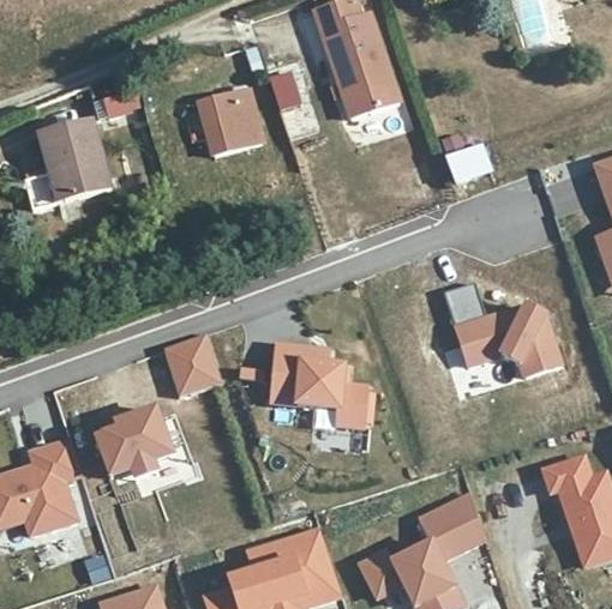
[(337,0),(318,6),(349,116),(400,102),(373,10),(365,13),(360,0),(337,0)]
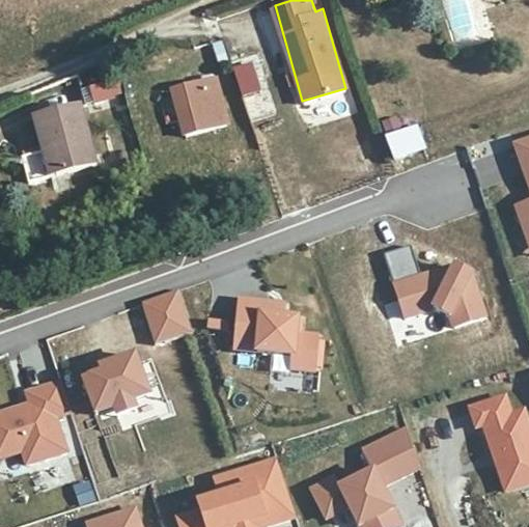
[(172,78),(183,126),(224,118),(215,70),(172,78)]
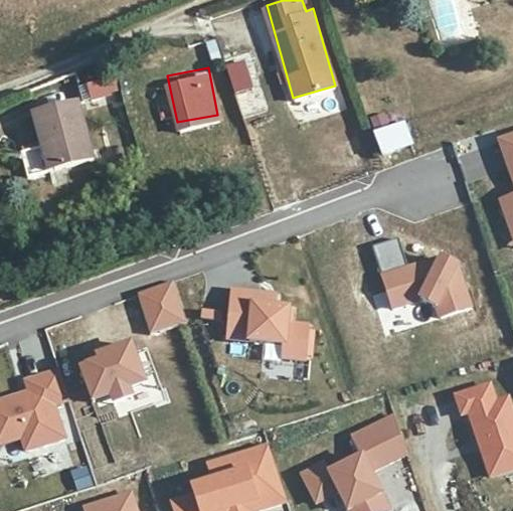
[(76,81),(80,100),(115,91),(111,73),(76,81)]
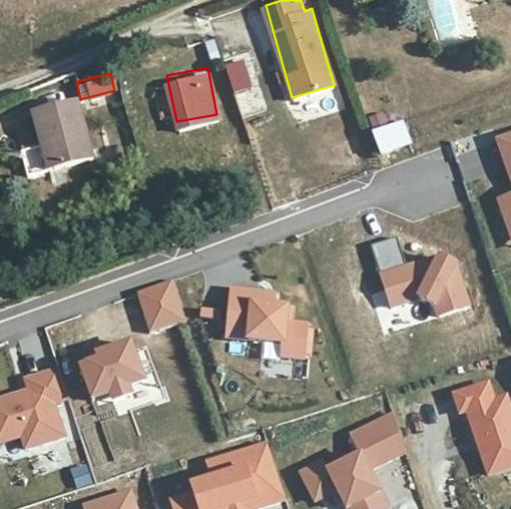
[(16,147),(20,172),(87,157),(74,97),(32,107),(38,142),(16,147)]
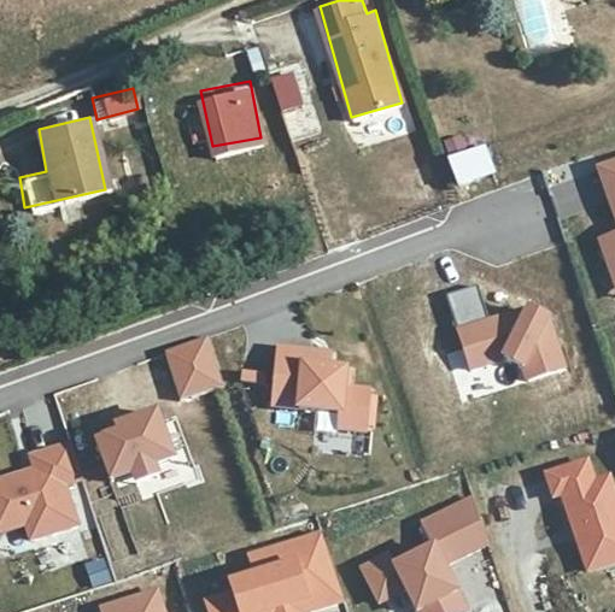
[(455,178),(491,174),(486,142),(451,147),(455,178)]
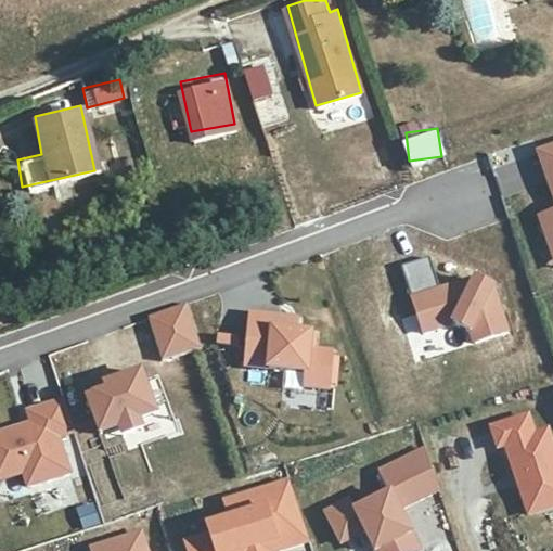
[(552,194),(552,208),(540,215),(552,253),(552,142),(537,149),(552,194)]
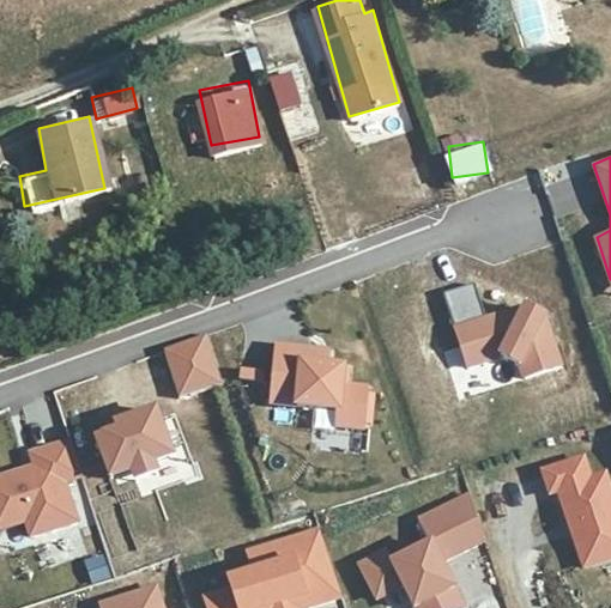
[(472,283),(446,291),(470,363),(506,353),(519,359),(521,375),(562,360),(545,310),(525,298),(483,311),(472,283)]
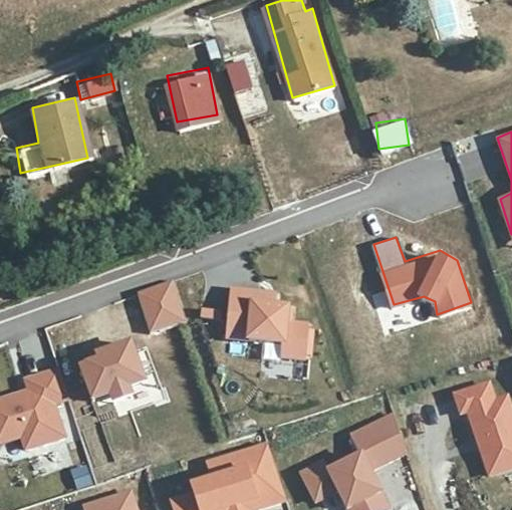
[(149,329),(184,319),(173,277),(137,286),(149,329)]
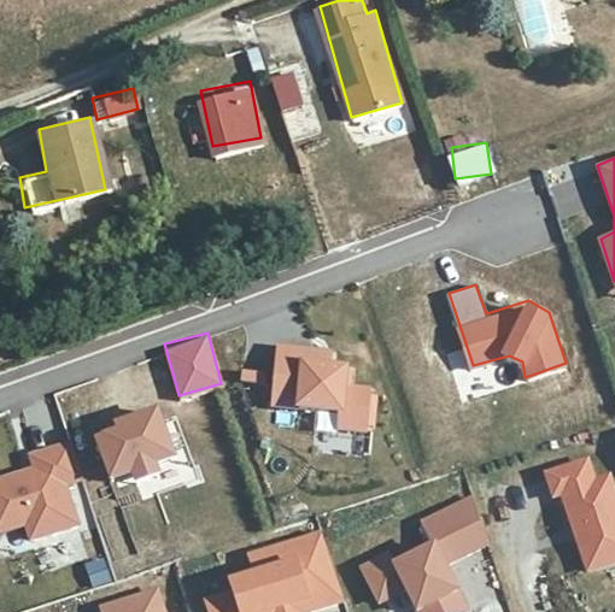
[(331,347),(276,341),(270,405),(338,412),(337,428),(367,431),(372,384),(345,382),(346,362),(329,360),(331,347)]
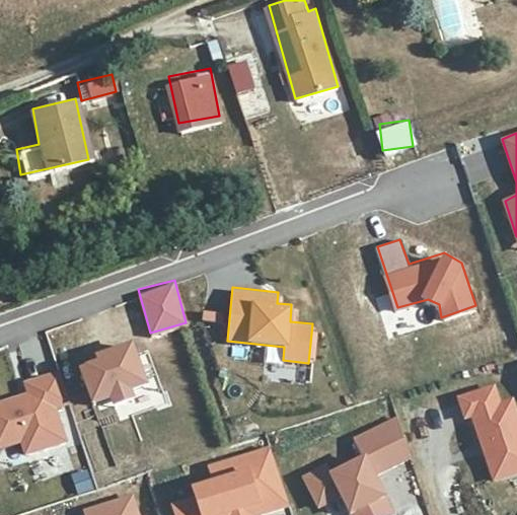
[(99,361),(80,368),(91,400),(111,394),(114,403),(132,397),(129,388),(146,382),(131,341),(96,353),(99,361)]
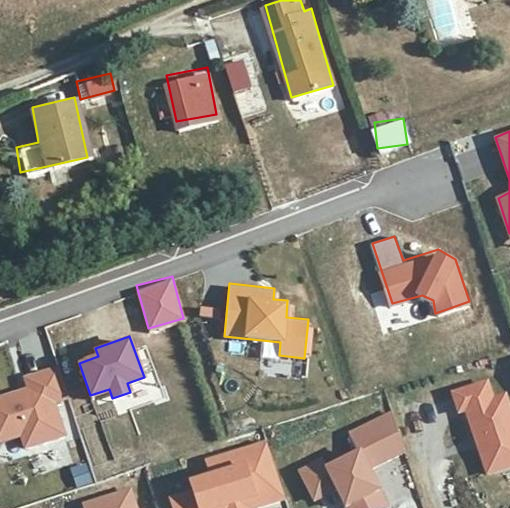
[(27,386),(0,394),(0,439),(20,433),(24,446),(63,433),(53,400),(67,395),(57,364),(23,374),(27,386)]
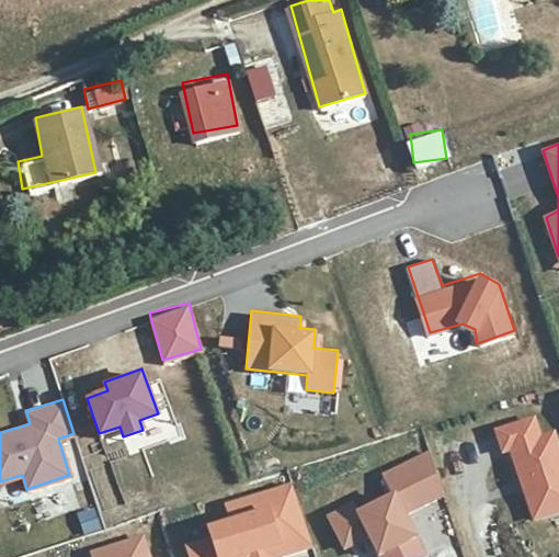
[(533,413),(494,428),(503,453),(509,451),(533,518),(558,507),(558,450),(551,429),(540,433),(533,413)]
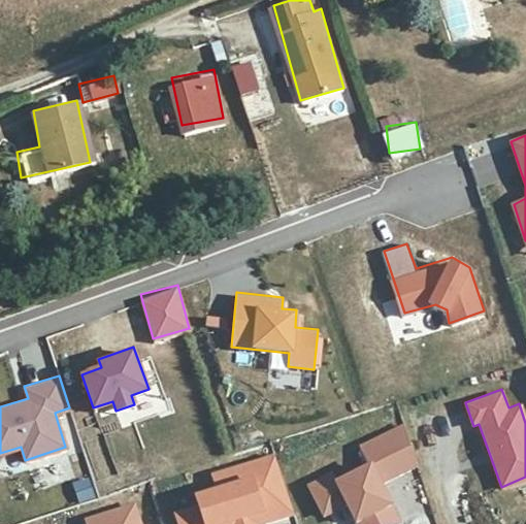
[(331,471),(306,484),(322,514),(344,502),(355,523),(398,523),(401,523),(381,482),(417,464),(404,421),(361,443),(371,462),(335,480),(331,471)]
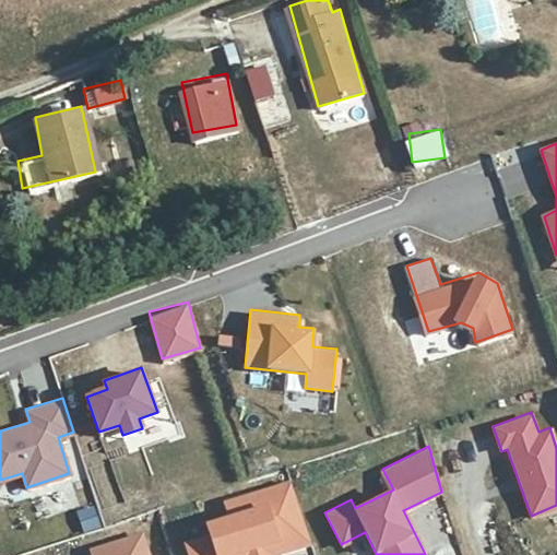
[(209,534),(187,542),(190,554),(274,554),(274,553),(310,542),(289,480),(225,500),(230,517),(205,524),(209,534)]
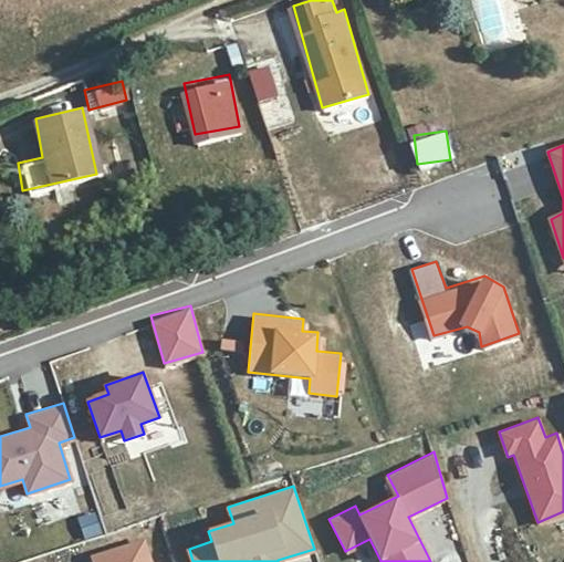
[(83,533),(101,529),(96,509),(79,513),(83,533)]
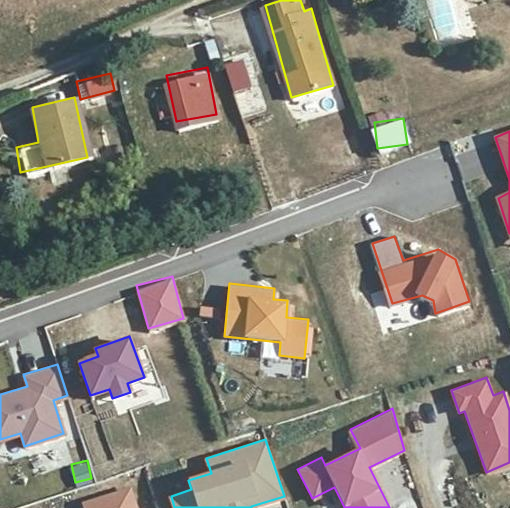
[(137,507),(130,486),(81,502),(83,507),(137,507)]
